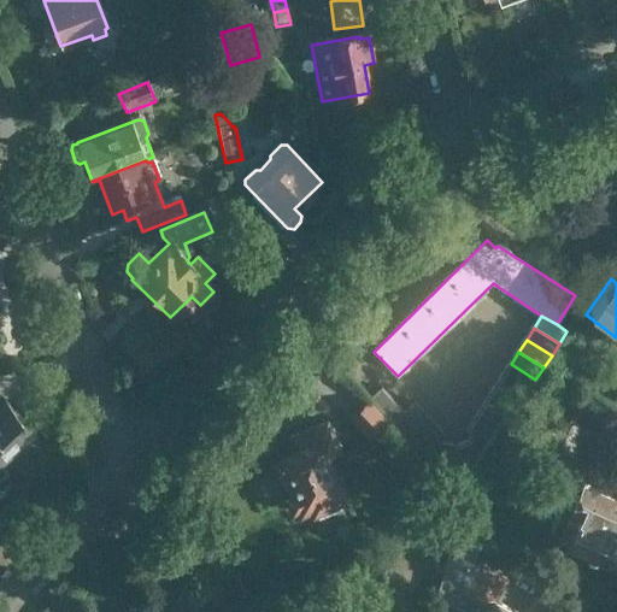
[(528,392),(535,380),(511,364),(503,376),(528,392)]
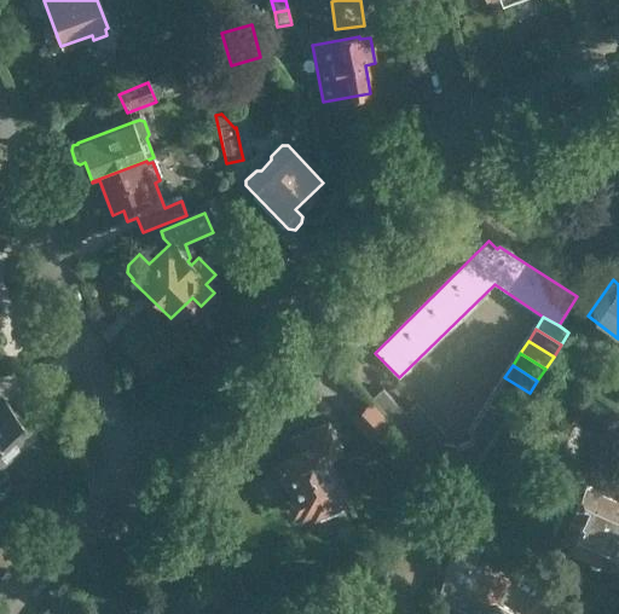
[(497,389),(521,405),(530,393),(504,377),(497,389)]
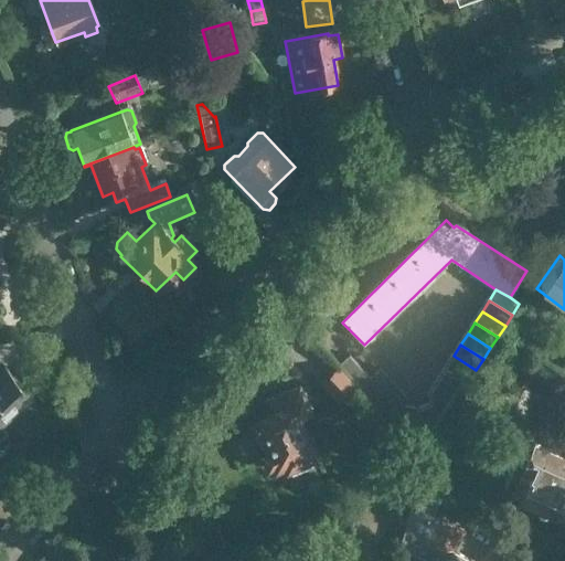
[(447,367),(469,380),(476,370),(454,356),(447,367)]
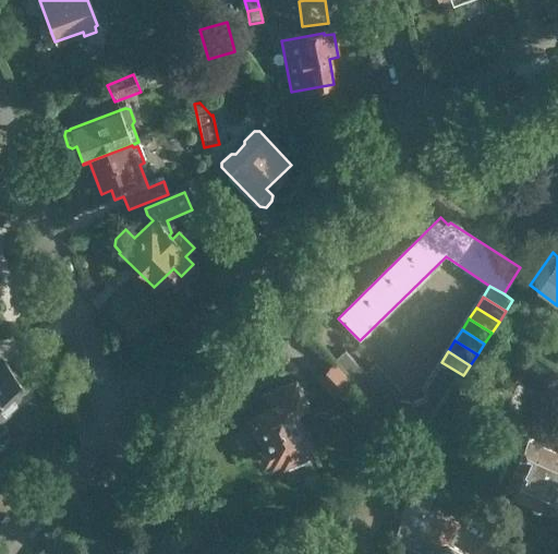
[(356,385),(366,376),(346,353),(336,363),(356,385)]
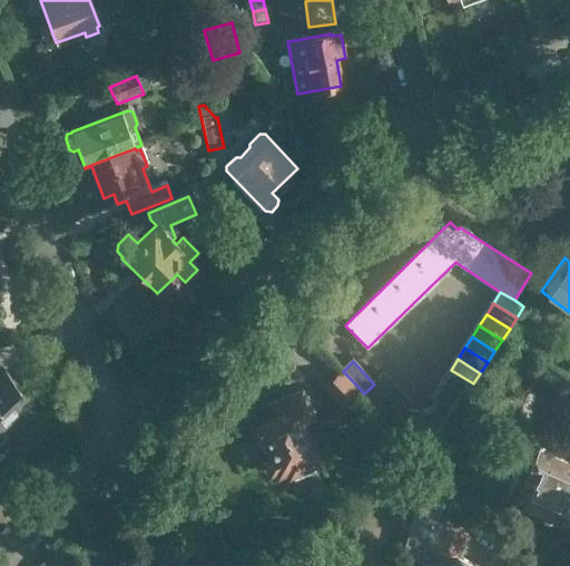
[(0,428),(29,401),(1,370),(0,370),(0,428)]
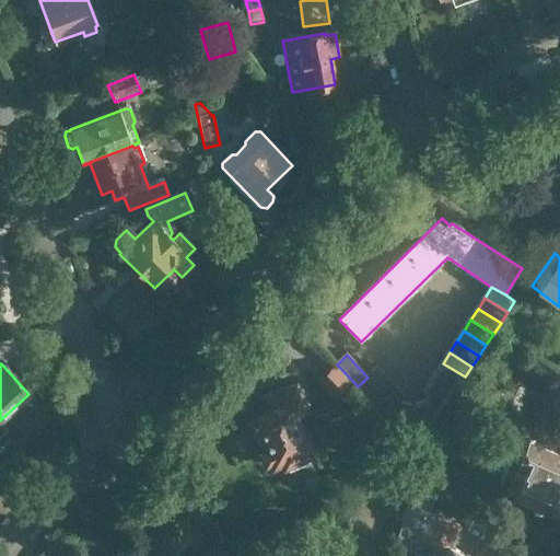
[(352,383),(335,363),(315,382),(334,401),(352,383)]
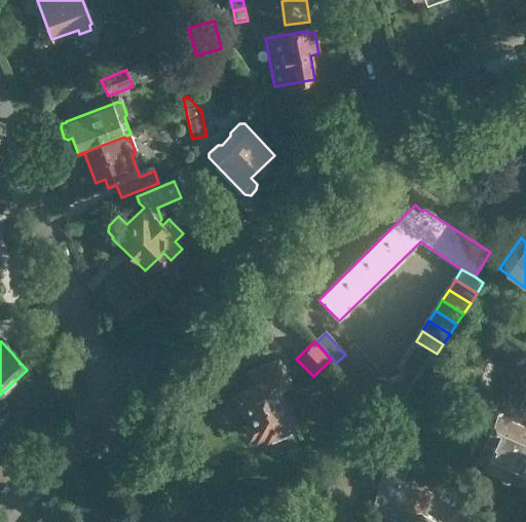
[(430,365),(437,353),(416,341),(410,351),(430,365)]
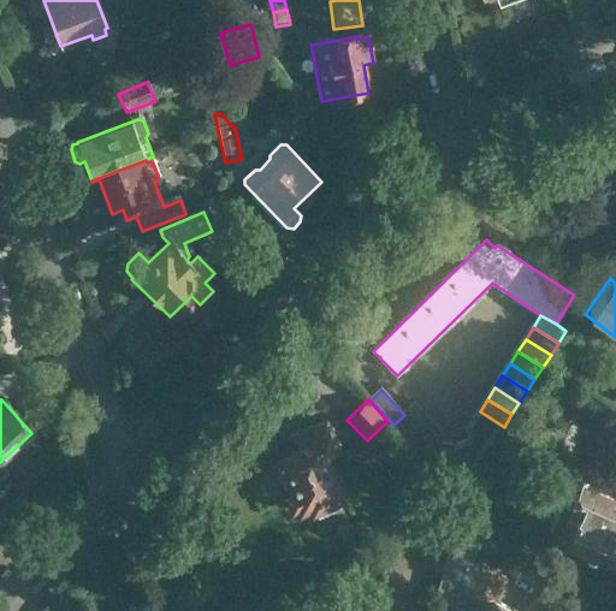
[(414,405),(404,415),(394,425),(404,437),(425,416),(414,405)]
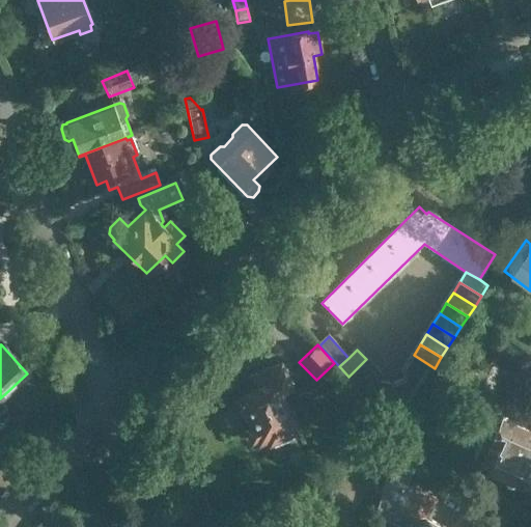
[(427,379),(435,368),(414,355),(407,365),(427,379)]
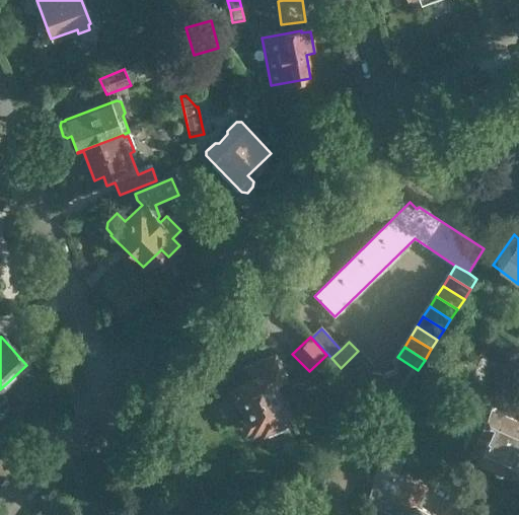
[(358,351),(341,368),(349,377),(366,360),(358,351)]
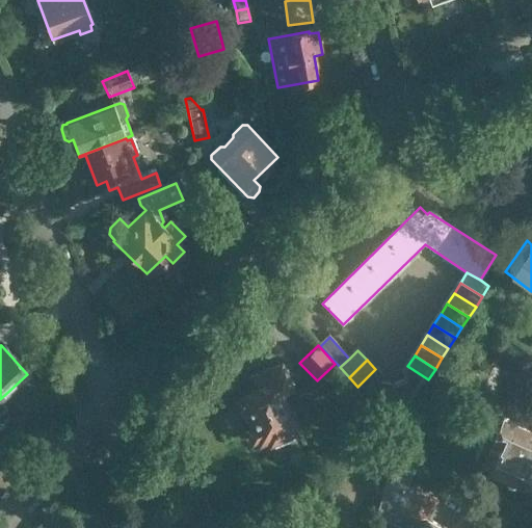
[(288,430),(296,427),(284,396),(294,392),(283,365),(258,376),(262,387),(235,399),(253,442),(258,440),(260,443),(268,440),(270,444),(290,436),(288,430)]
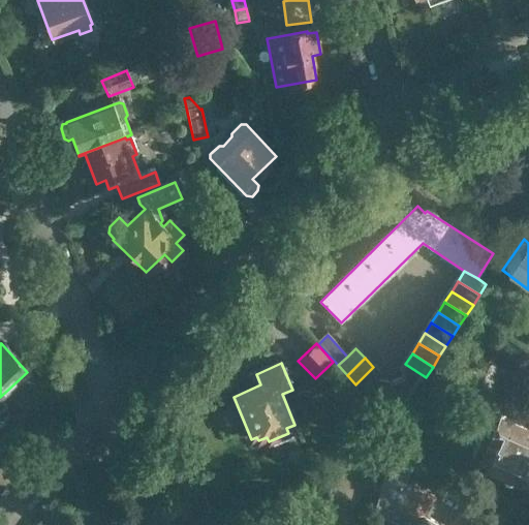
[(416,391),(426,377),(405,364),(399,374),(402,381),(416,391)]
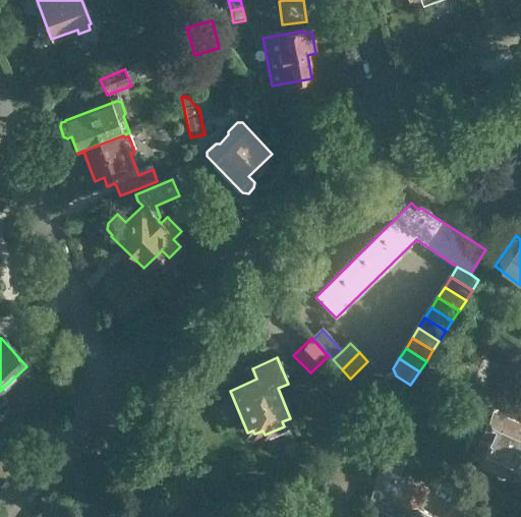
[(367,361),(350,379),(351,379),(361,390),(373,378),(375,369),(367,361)]
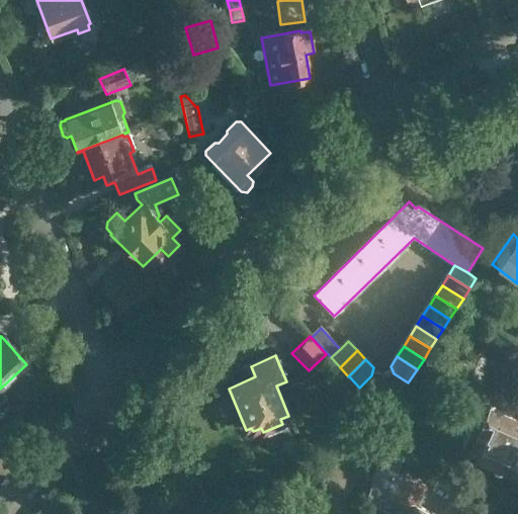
[(381,379),(383,405),(395,405),(408,382),(394,373),(381,379)]
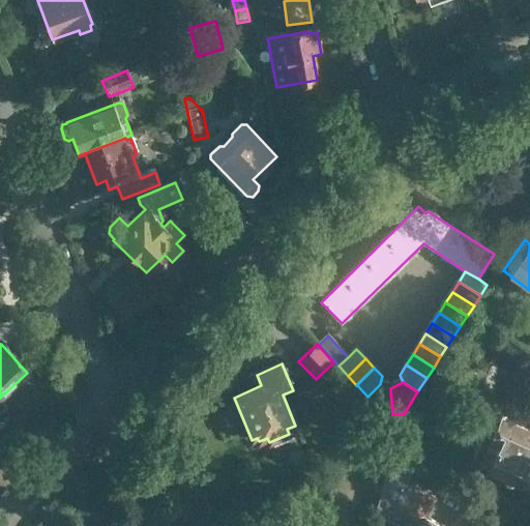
[(392,414),(390,388),(380,384),(367,397),(378,407),(385,415),(392,414)]
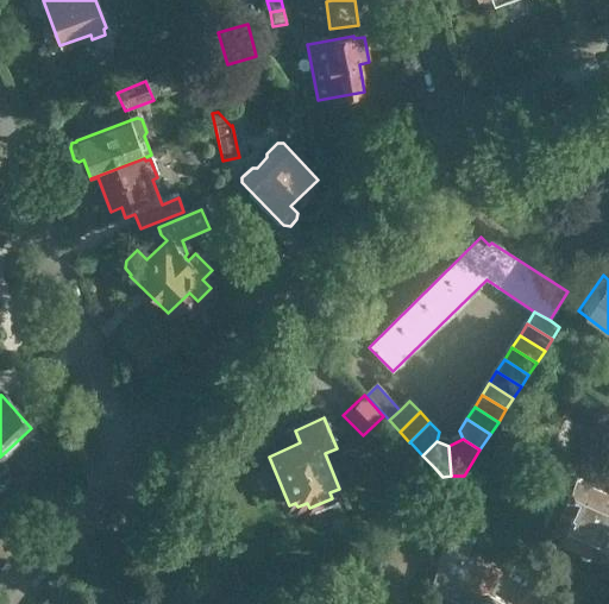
[(422,455),(410,442),(393,460),(416,484),(434,467),(422,455)]
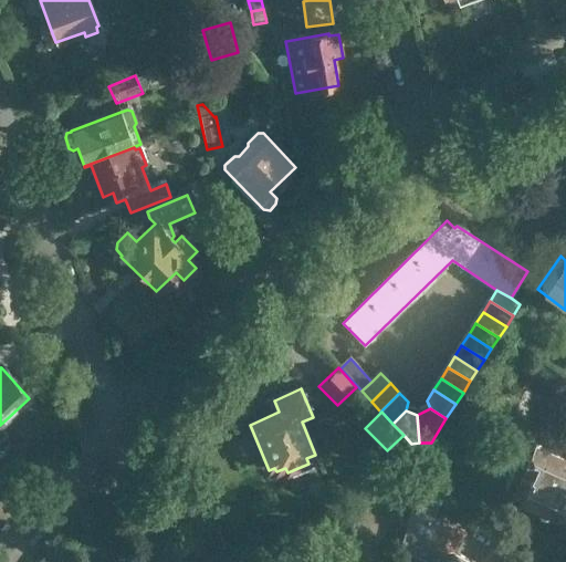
[(565,456),(565,459),(534,446),(531,453),(523,449),(504,491),(564,518),(565,516),(565,514),(565,456)]
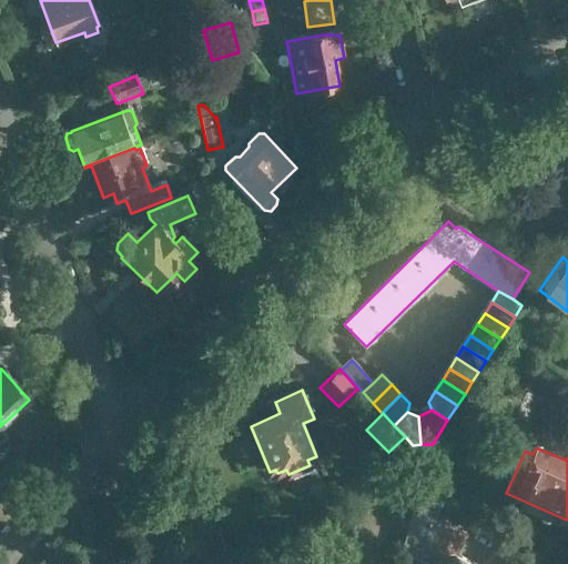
[(472,563),(457,555),(467,535),(434,519),(444,501),(423,482),(403,550),(428,563),(472,563)]
